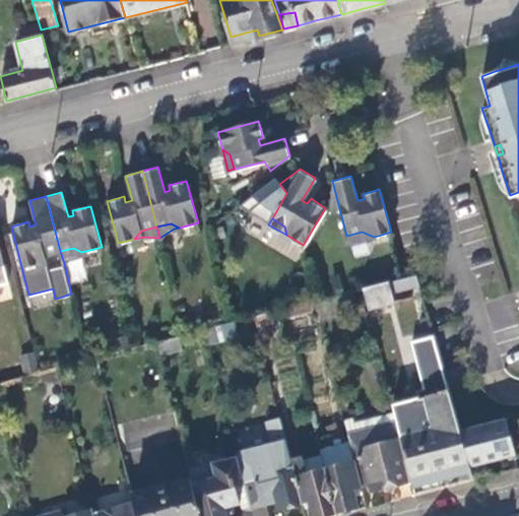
[(363,239),(374,237),(362,232),(346,236),(349,247),(363,239)]
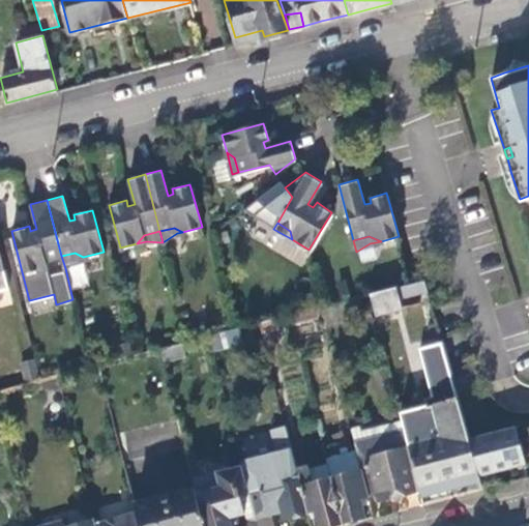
[(75,253),(61,256),(65,268),(78,259),(83,257),(75,253)]
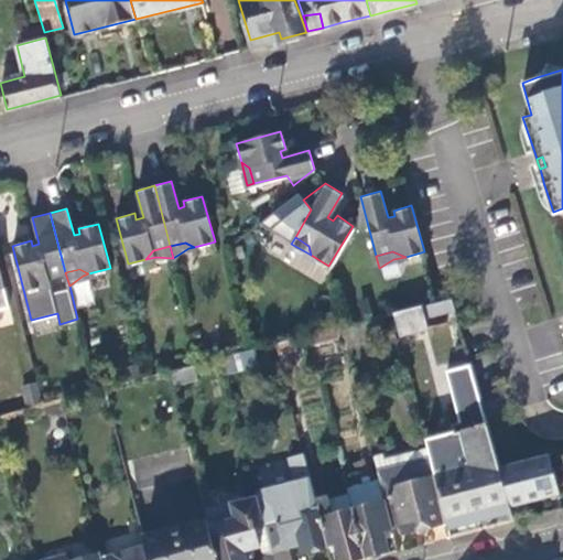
[(423,316),(454,308),(451,297),(392,311),(398,332),(425,325),(423,316)]
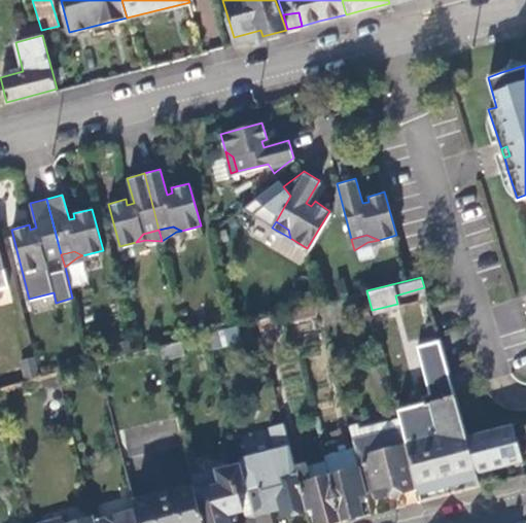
[(274,314),(257,319),(260,332),(278,326),(274,314)]
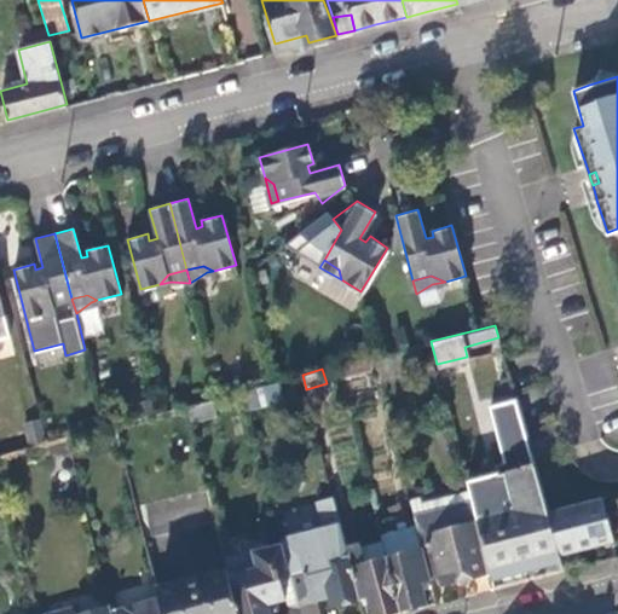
[(275,382),(244,389),(249,407),(279,400),(275,382)]
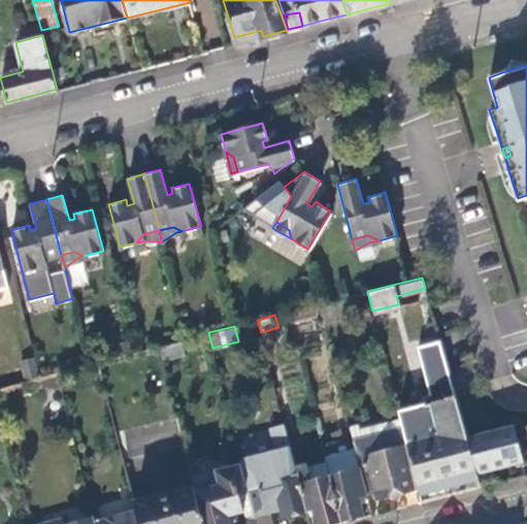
[(159,345),(162,358),(185,353),(182,339),(159,345)]
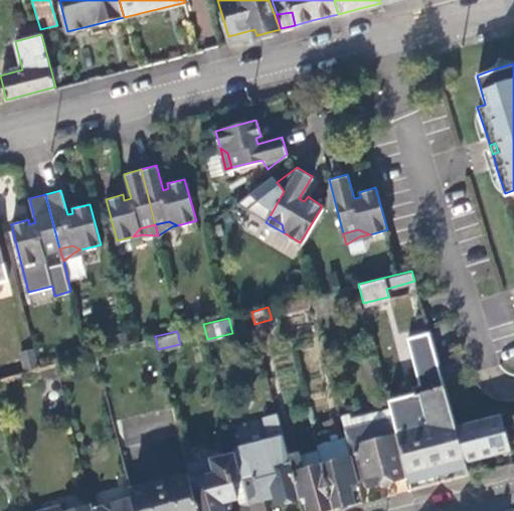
[(38,365),(34,348),(19,352),(24,369),(38,365)]
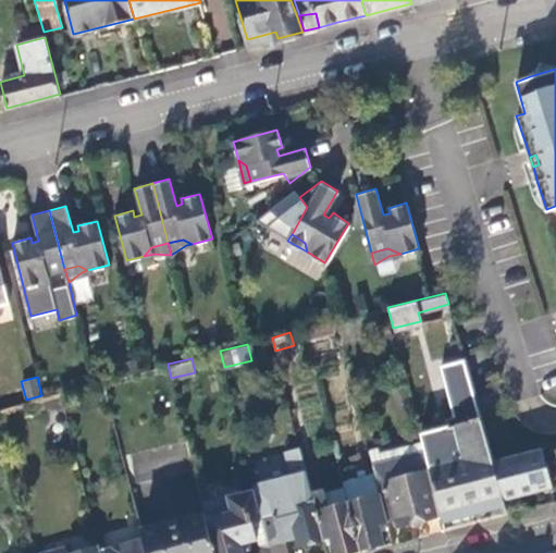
[(109,396),(104,380),(98,381),(101,398),(109,396)]
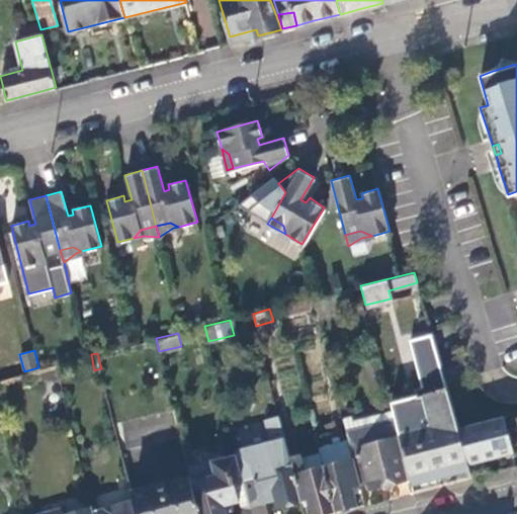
[(61,375),(58,362),(41,366),(46,379),(61,375)]
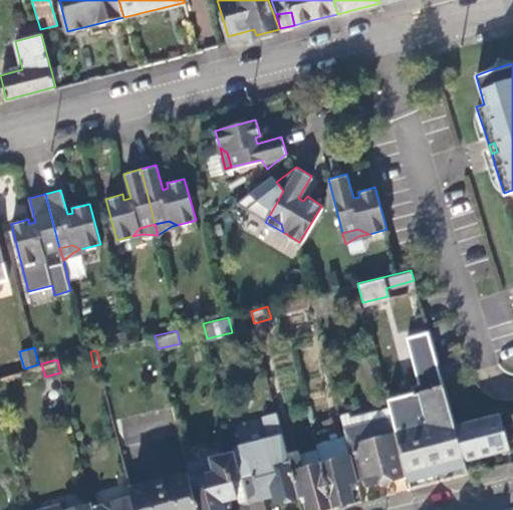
[(463,458),(453,422),(442,384),(419,390),(427,422),(395,431),(406,473),(463,459),(463,458)]
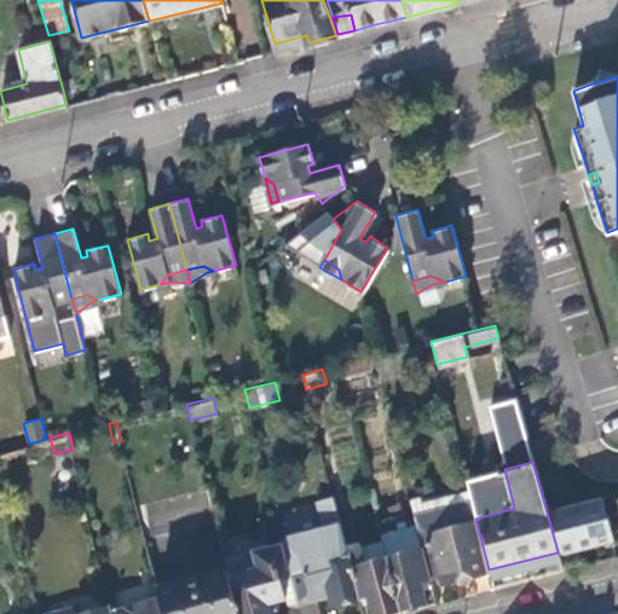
[(214,516),(207,487),(143,502),(150,532),(214,516)]
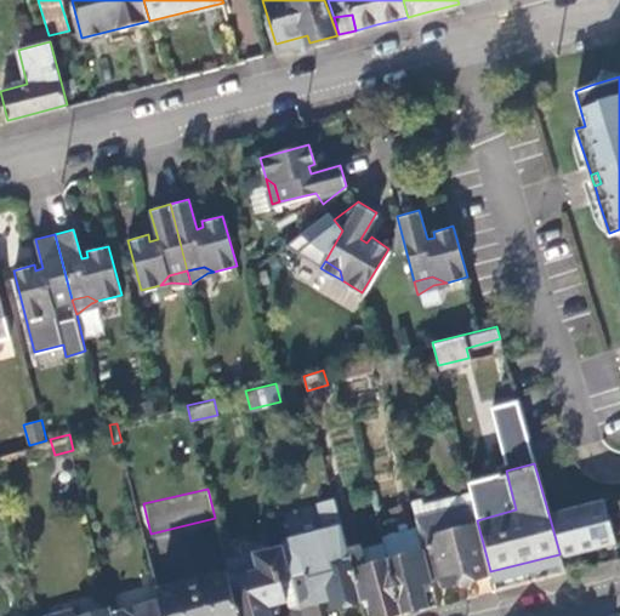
[(470,491),(422,502),(421,496),(409,500),(415,526),(421,548),(430,580),(438,577),(441,585),(490,571),(477,520),(470,491)]
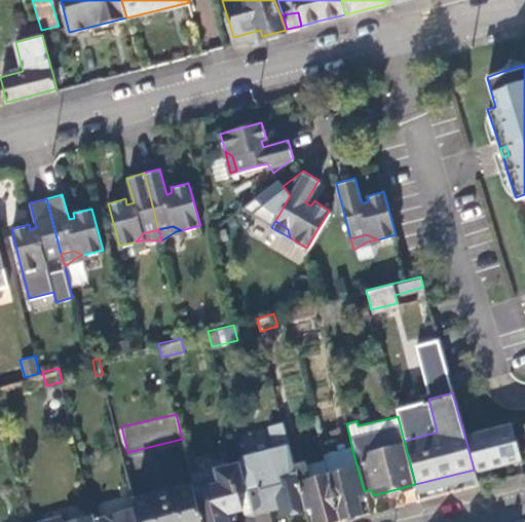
[(519,457),(511,420),(463,432),(474,469),(519,457)]
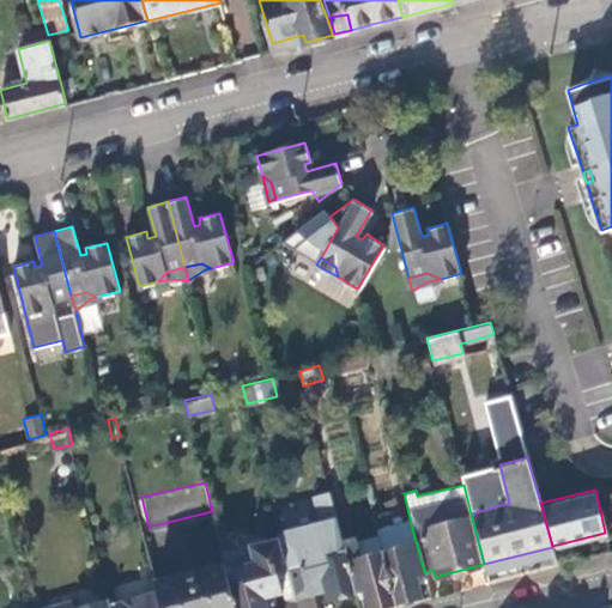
[(343,540),(332,499),(317,502),(322,522),(279,533),(280,537),(297,607),(315,607),(310,585),(322,582),(327,600),(355,591),(355,590),(343,540)]
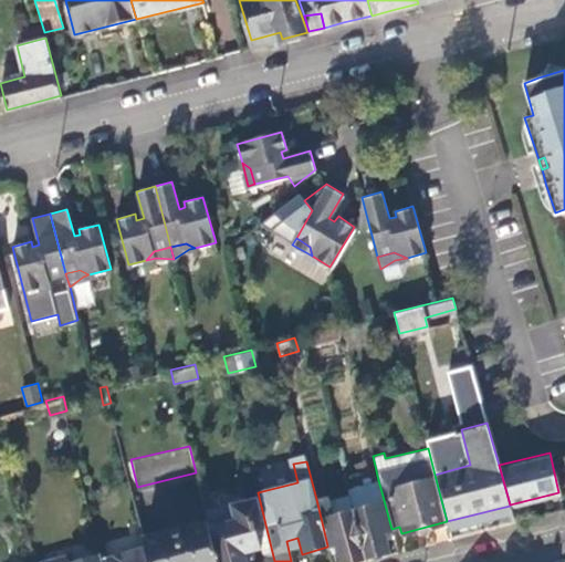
[(378,480),(347,488),(348,493),(365,559),(376,555),(387,552),(383,531),(391,529),(384,500),(378,480)]
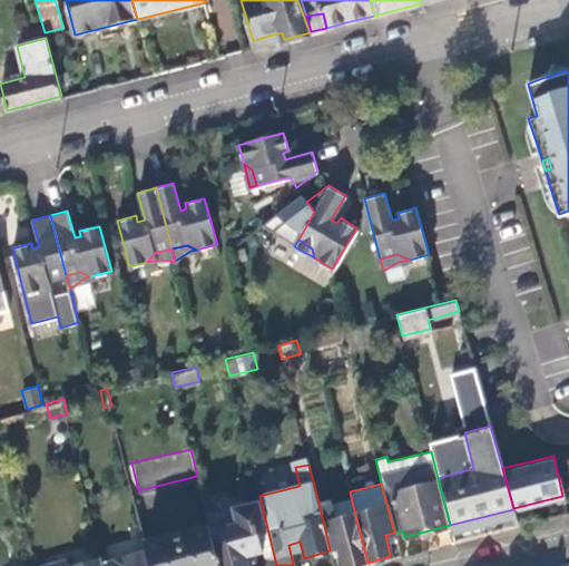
[(229,508),(225,490),(202,496),(209,524),(219,565),(246,565),(245,555),(257,553),(261,565),(276,565),(261,500),(229,508)]
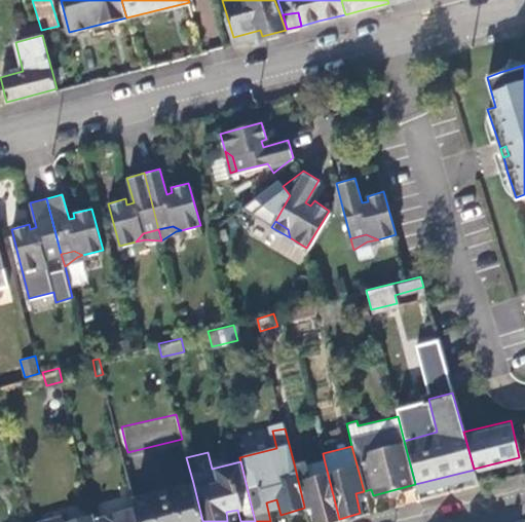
[(308,462),(308,459),(294,463),(304,507),(311,506),(315,521),(325,521),(330,521),(339,519),(324,458),(308,462)]
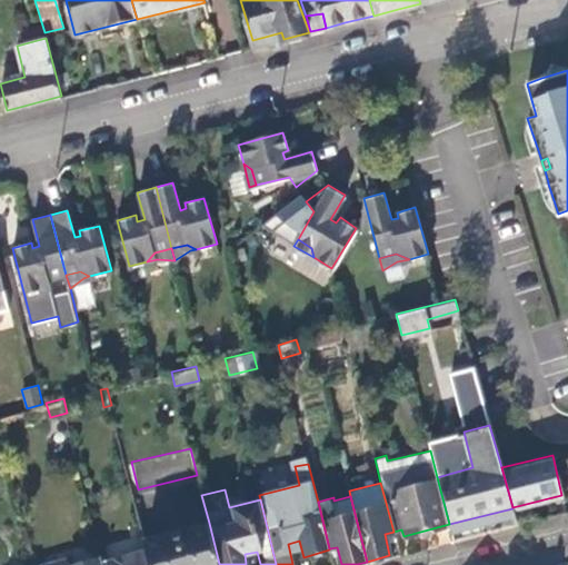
[(219,564),(209,523),(145,539),(147,551),(150,564),(219,564)]
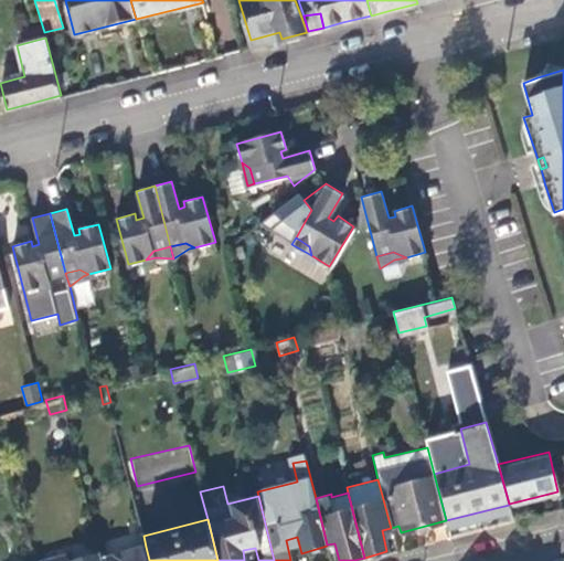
[(149,560),(146,547),(103,559),(103,560),(149,560)]
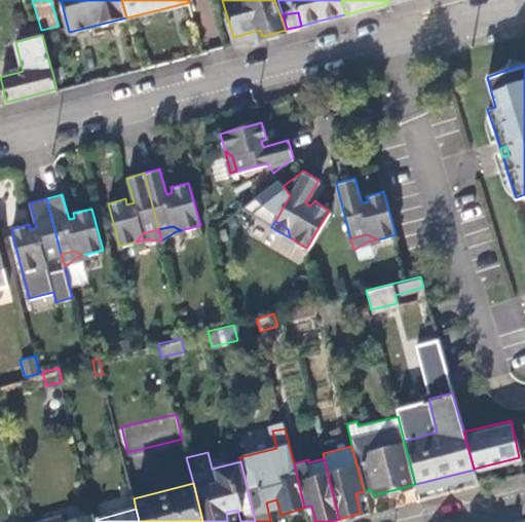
[(96,521),(96,520),(94,513),(64,521),(61,514),(29,521),(28,521),(96,521)]
